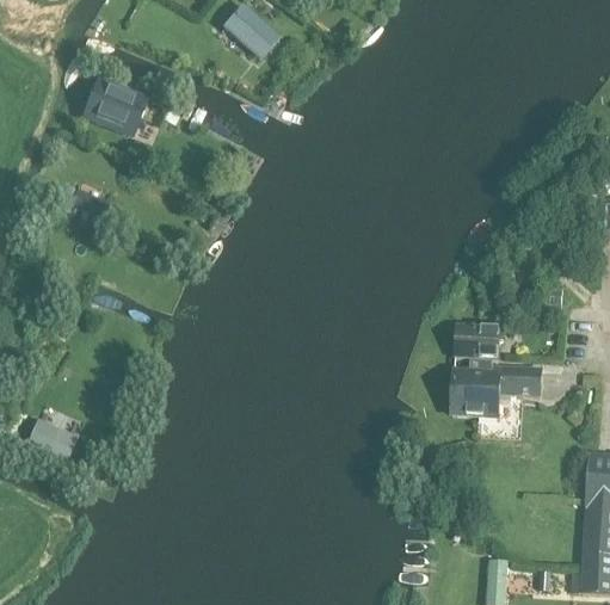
[(227,16),(245,31),(240,37),(259,54),(277,35),(240,1),(227,16)]
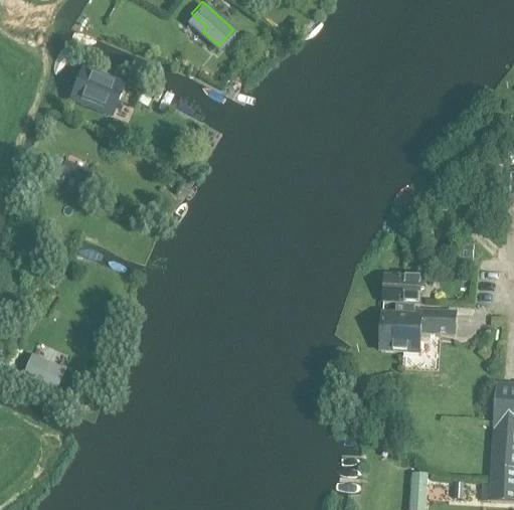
[(80,66),(68,97),(111,113),(123,82),(80,66)]
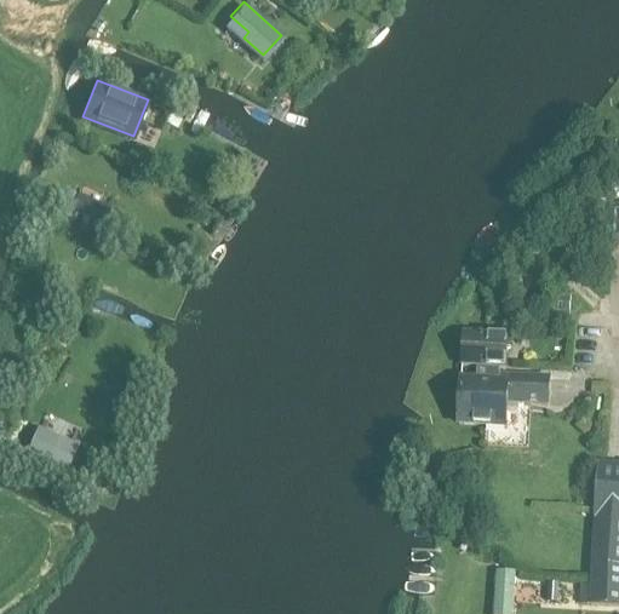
[(61,184),(51,206),(78,216),(76,218),(86,222),(89,214),(102,221),(108,206),(61,184)]
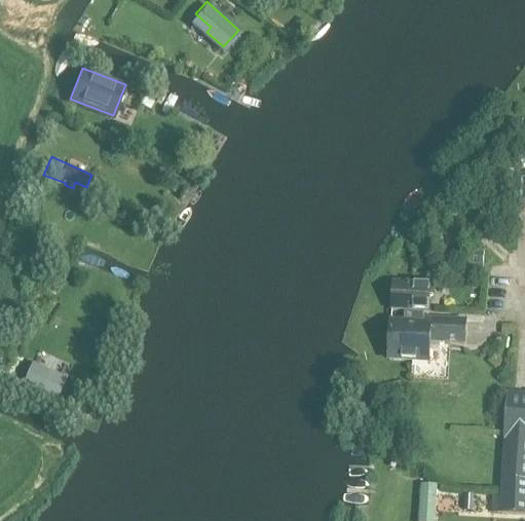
[(389,317),(387,357),(427,360),(428,344),(439,345),(439,339),(457,340),(464,340),(466,317),(465,317),(450,315),(429,314),(429,319),(420,319),(421,305),(429,305),(432,280),(391,277),(390,303),(390,307),(403,308),(403,317),(389,315),(389,317)]
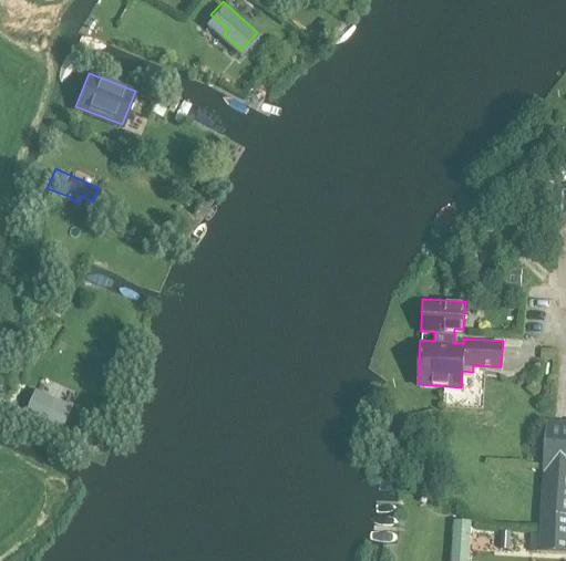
[(28,398),(22,412),(60,427),(70,402),(33,386),(28,398)]
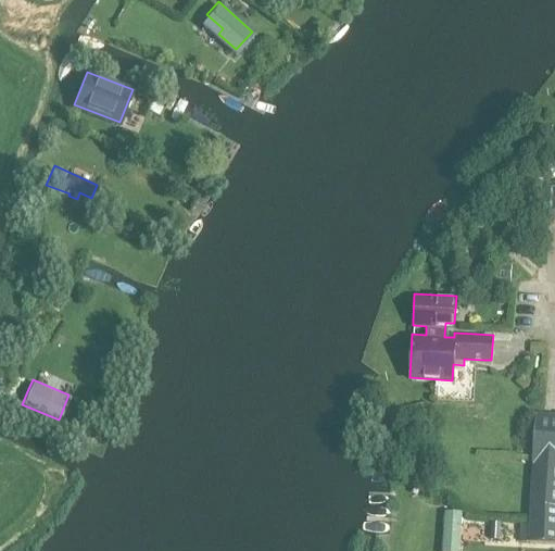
[(554,415),(535,414),(529,493),(528,539),(554,539),(554,415)]
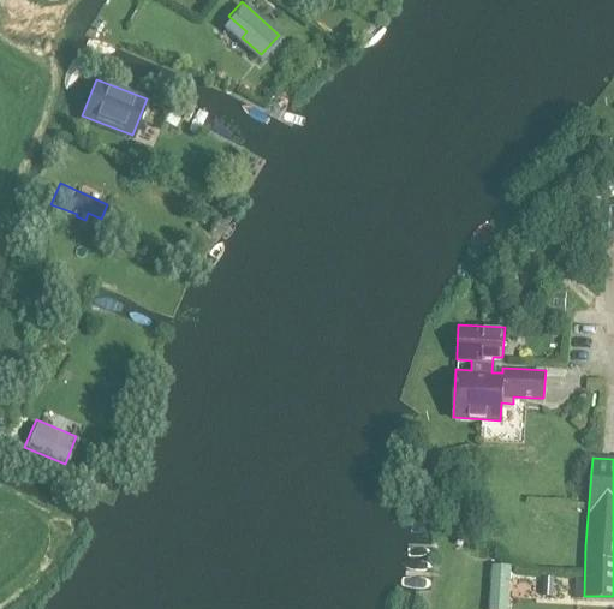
[(492,562),(489,608),(507,608),(511,563),(492,562)]
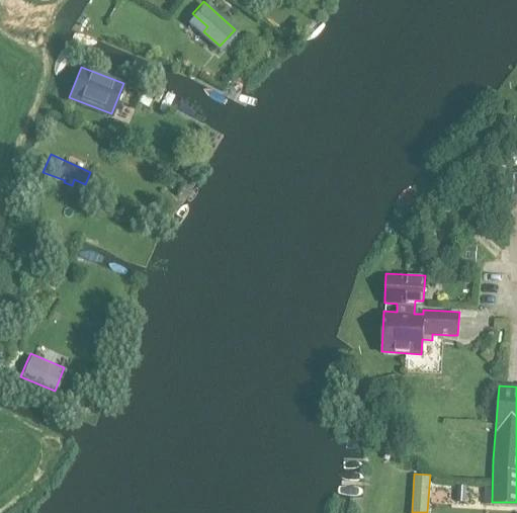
[(457,483),(456,499),(464,500),(465,483),(457,483)]
